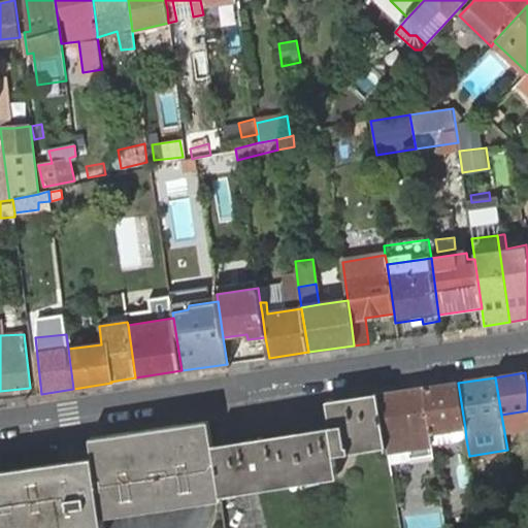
[(458,383),(424,388),(431,434),(465,429),(458,383)]
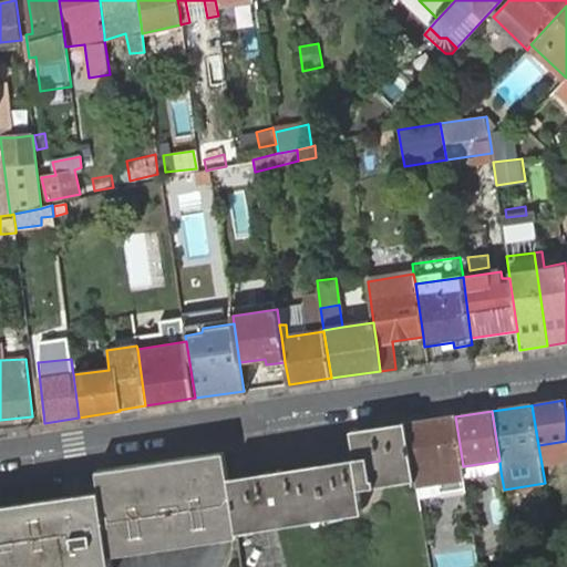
[(455,416),(405,423),(414,473),(416,482),(416,484),(437,481),(440,493),(467,490),(465,477),(463,466),(455,416)]
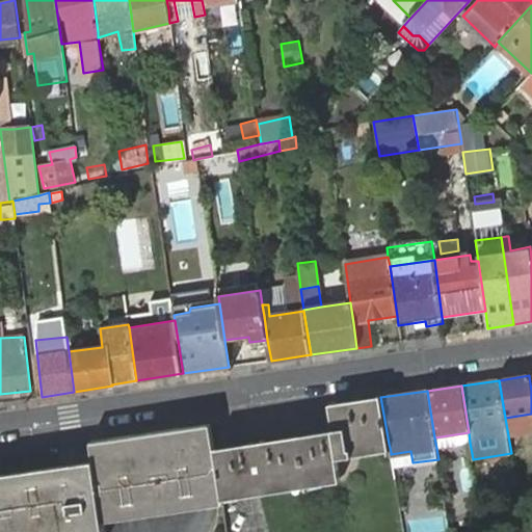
[(352,457),(391,452),(389,444),(380,397),(328,405),(333,430),(248,444),(236,446),(231,446),(214,448),(222,500),(239,498),(245,497),(257,495),(341,482),(338,459),(349,457),(349,458),(352,457)]
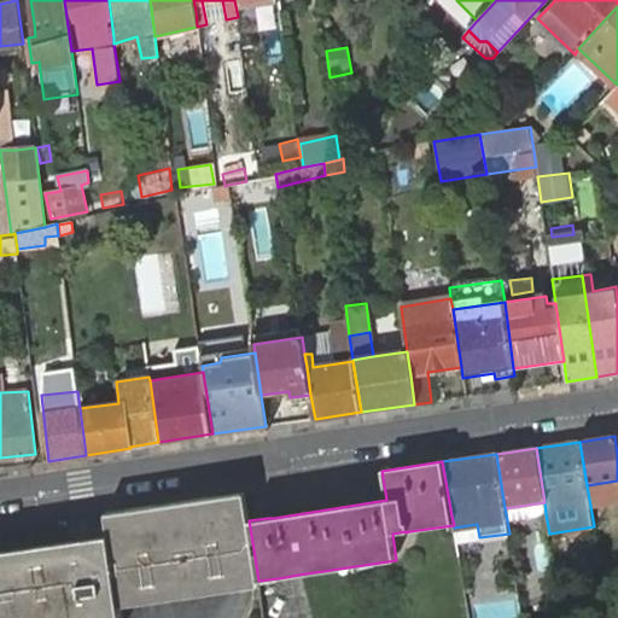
[(0,617),(121,617),(121,607),(226,592),(240,589),(251,587),(260,586),(258,581),(249,520),(245,491),(229,494),(210,497),(105,513),(106,517),(109,537),(74,542),(0,552),(0,617)]
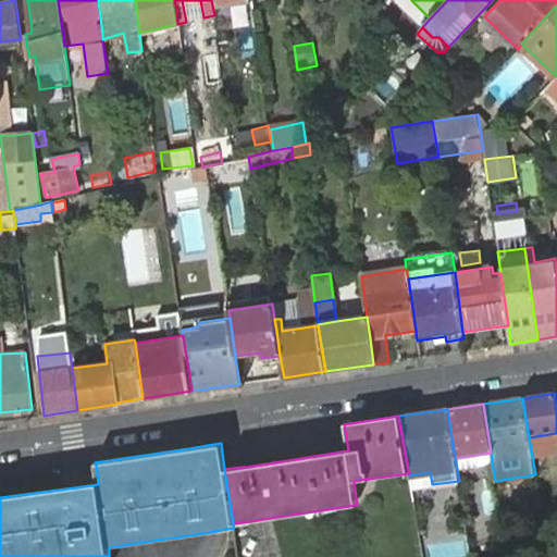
[(491,453),(455,458),(457,469),(492,463),(491,453)]
